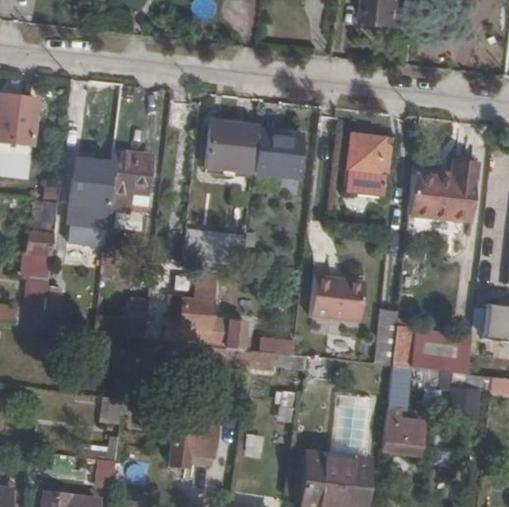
[(371,0),(370,11),(409,15),(410,0),(371,0)]
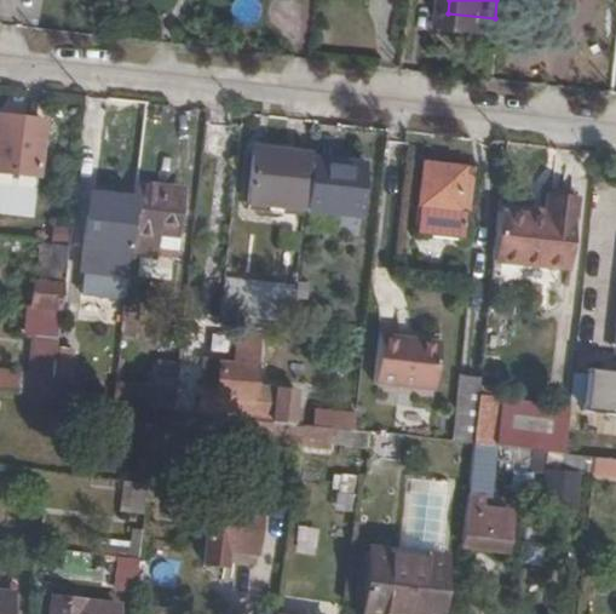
[(45,118),(0,113),(0,210),(35,213),(45,118)]
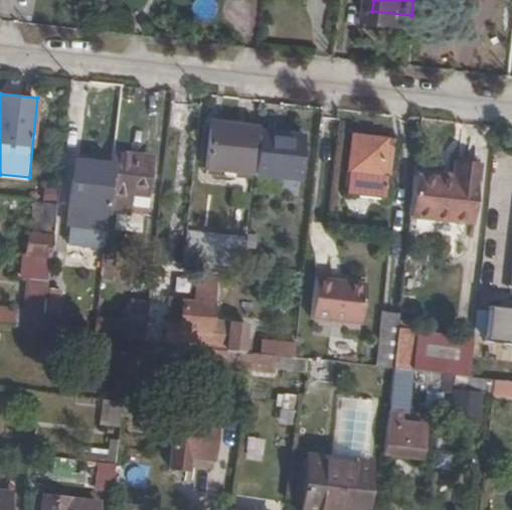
[(253,171),(259,129),(209,123),(205,164),(253,171)]
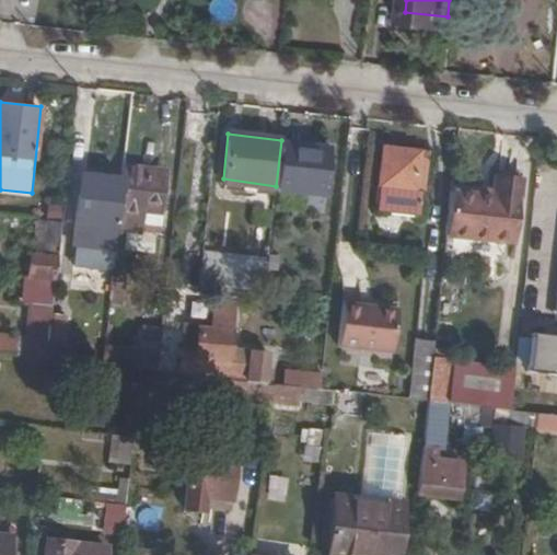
[(328,146),(281,140),(276,186),(323,193),(328,146)]
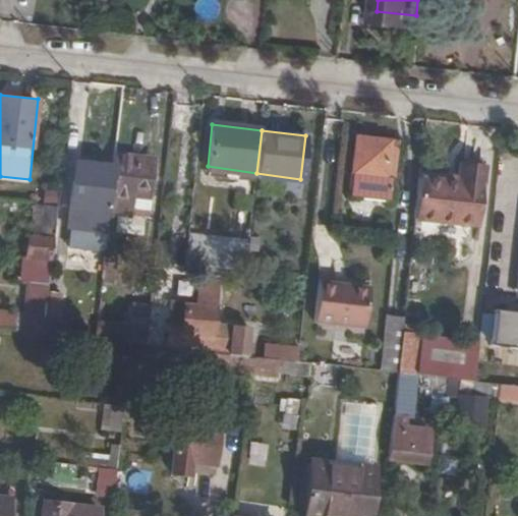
[(392,199),(396,140),(356,135),(350,195),(392,199)]
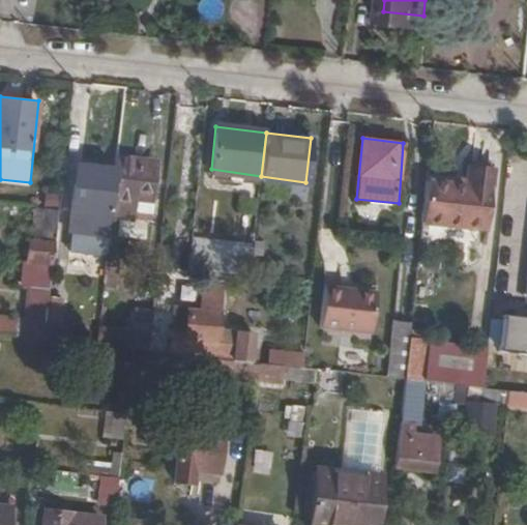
[(155,162),(118,158),(112,214),(134,216),(136,200),(152,201),(155,162)]
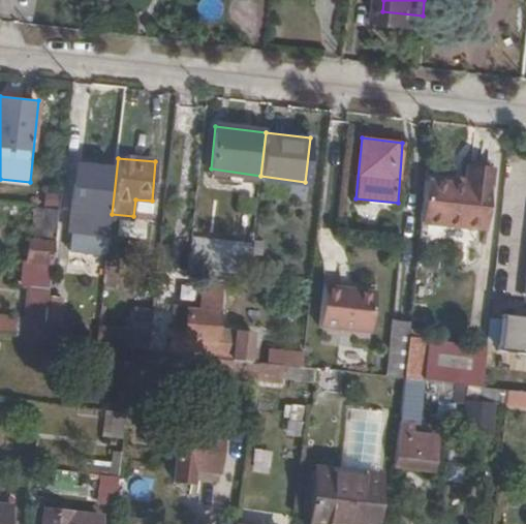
[(469,166),(495,170),(495,163),(469,160),(469,166)]
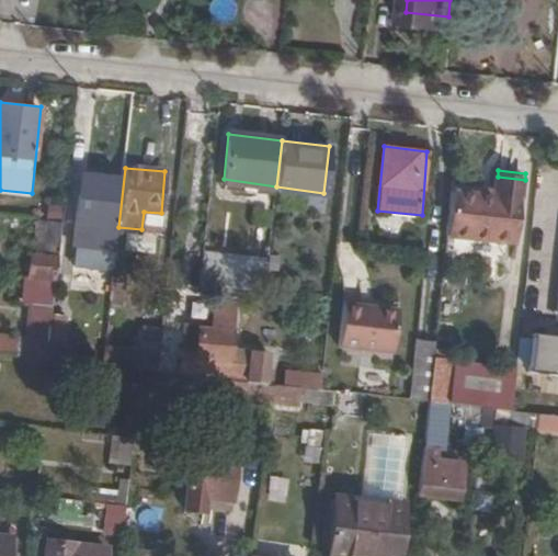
[(481,194),(453,191),(447,236),(517,245),(525,180),(498,177),(496,189),(496,196),(481,194)]
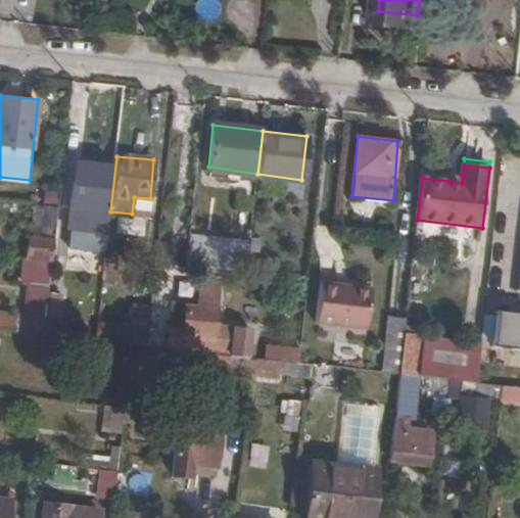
[(69,226),(105,230),(109,186),(75,183),(69,226)]
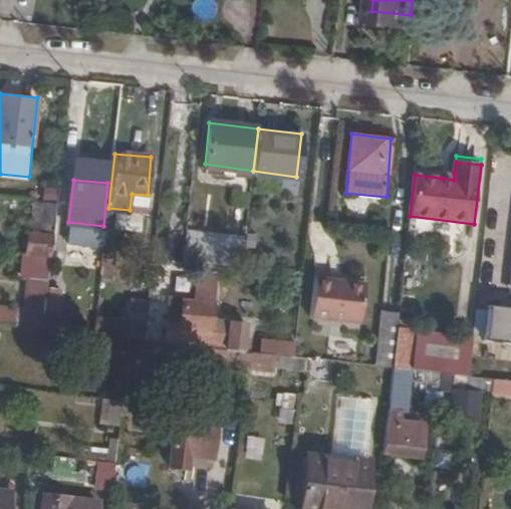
[(52,254),(57,200),(34,198),(31,231),(29,230),(27,252),(40,253),(52,254)]
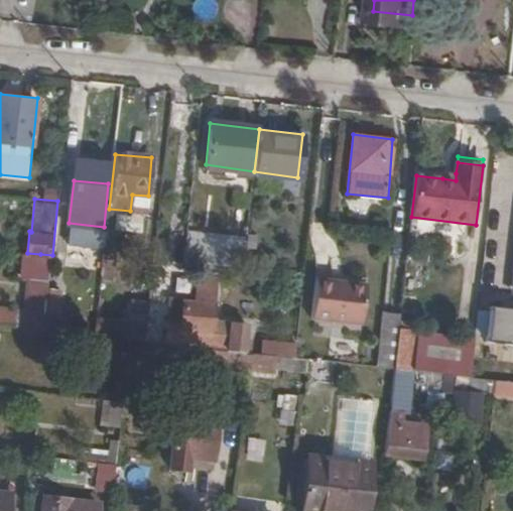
[(183,259),(243,266),(246,237),(186,230),(183,259)]
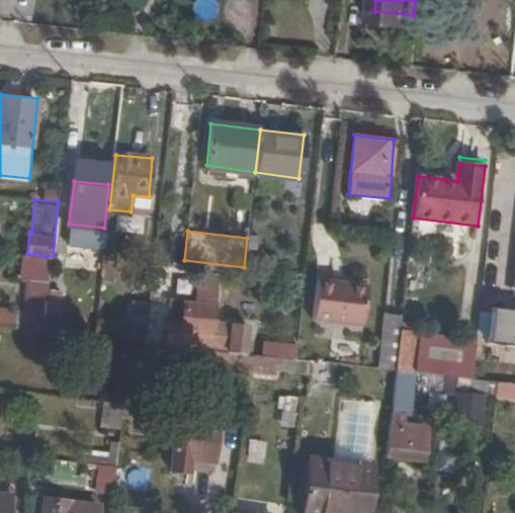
[(38,277),(40,255),(27,254),(20,253),(18,274),(35,276),(38,277)]
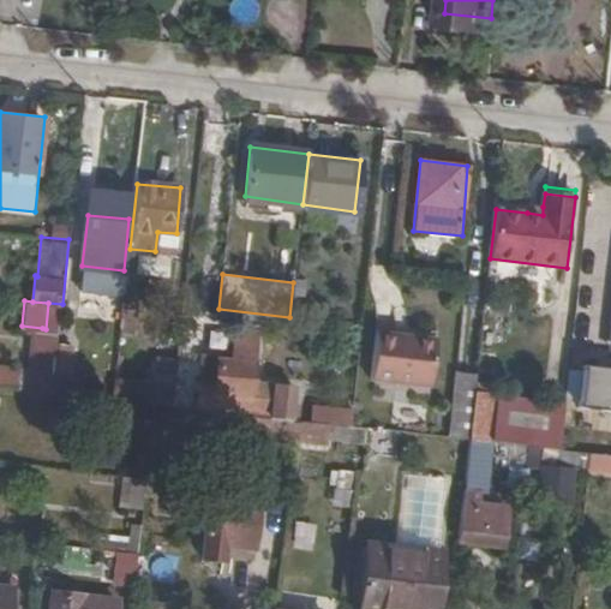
[(0,383),(53,389),(63,304),(48,303),(46,329),(42,328),(39,369),(0,364),(0,383)]
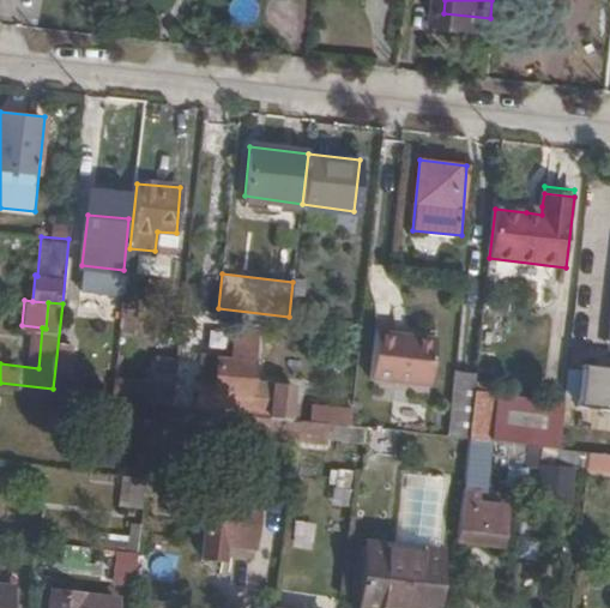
[(374,330),(369,378),(429,384),(434,336),(374,330)]
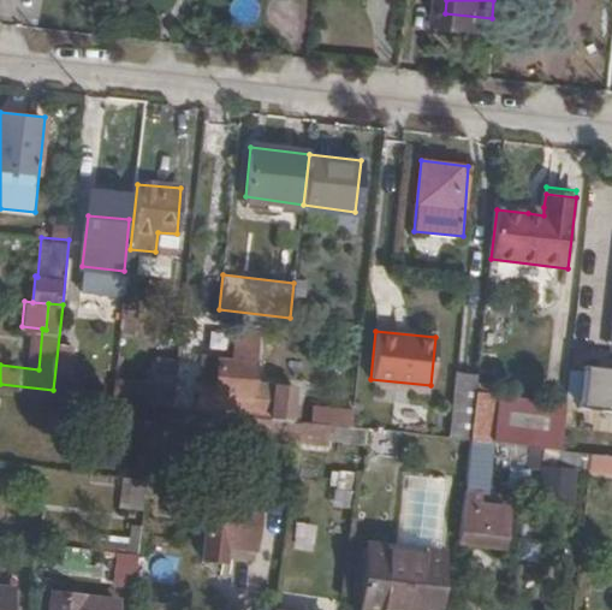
[(218,389),(253,392),(257,348),(254,342),(242,341),(236,344),(233,359),(220,357),(218,389)]
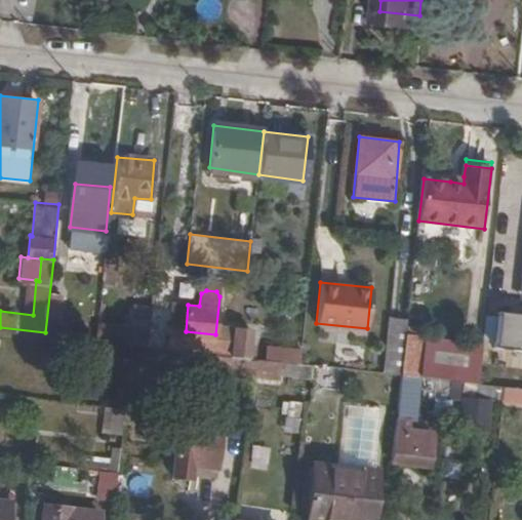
[(147,344),(151,306),(134,304),(129,342),(132,343),(147,344)]
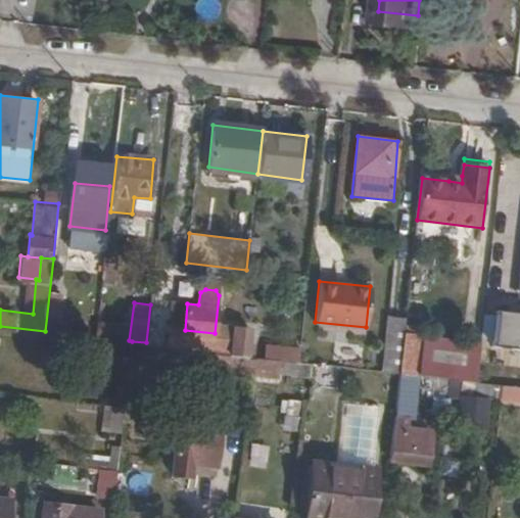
[(480,334),(493,334),(493,310),(481,310),(480,334)]
